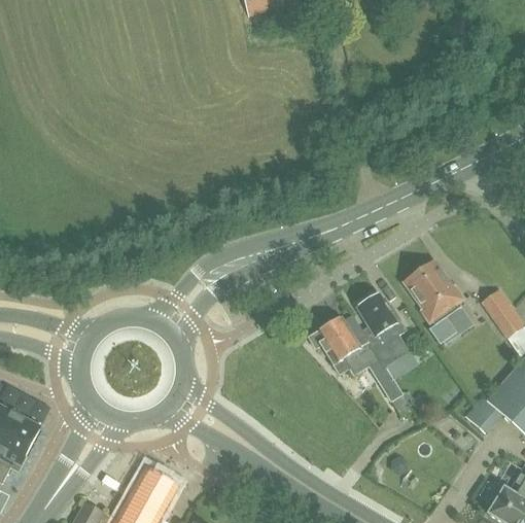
[(243,0),(248,13),(291,1),(291,0),(243,0)]
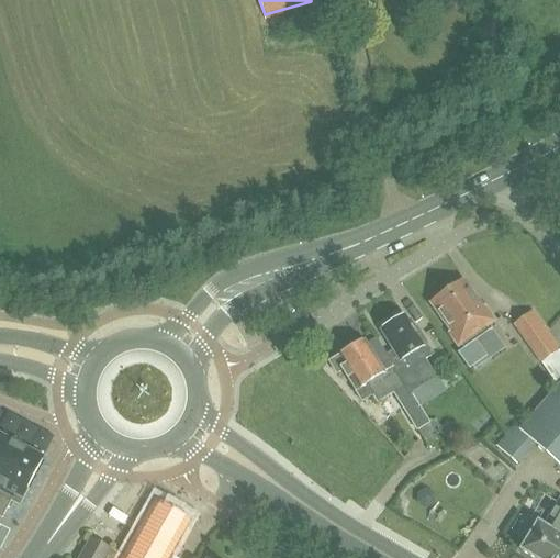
[(461,276),(428,299),(449,328),(447,330),(456,343),(459,341),(461,344),(455,349),(466,365),(483,353),(469,333),(486,321),(479,309),(482,305),(481,303),(461,276)]
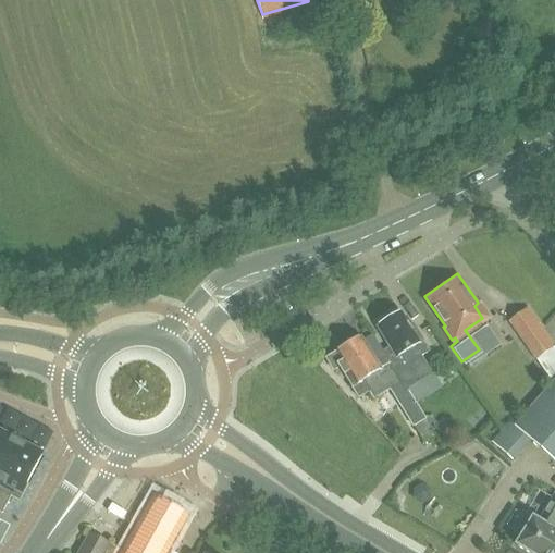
[(534,356),(553,342),(526,305),(507,318),(534,356)]
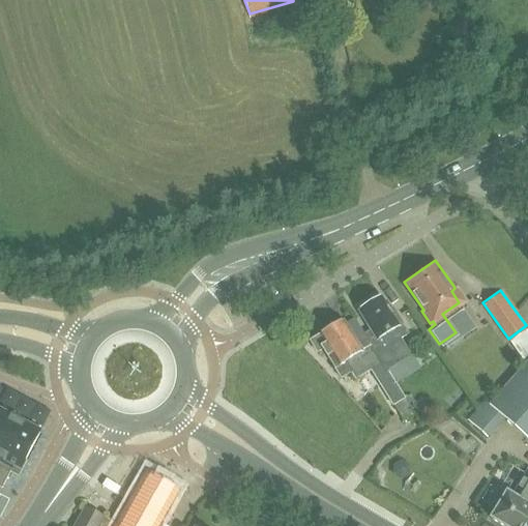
[(369,332),(389,367),(410,353),(399,335),(403,332),(397,323),(402,321),(391,304),(387,307),(380,294),(357,308),(372,330),(369,332)]
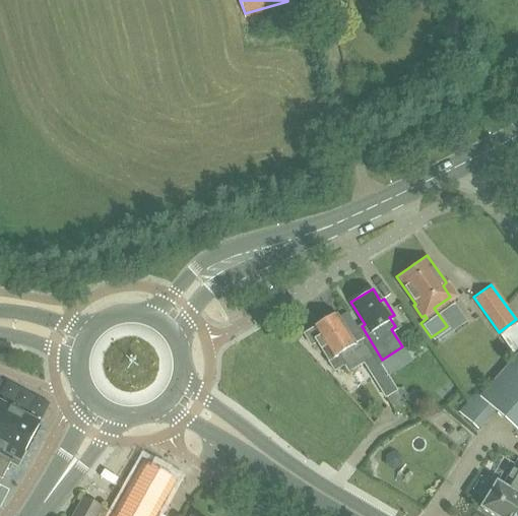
[(337,315),(335,312),(303,331),(310,341),(315,338),(327,358),(333,368),(342,362),(347,370),(363,360),(385,395),(394,410),(405,403),(396,388),(379,362),(382,360),(362,326),(358,328),(346,309),(337,315)]
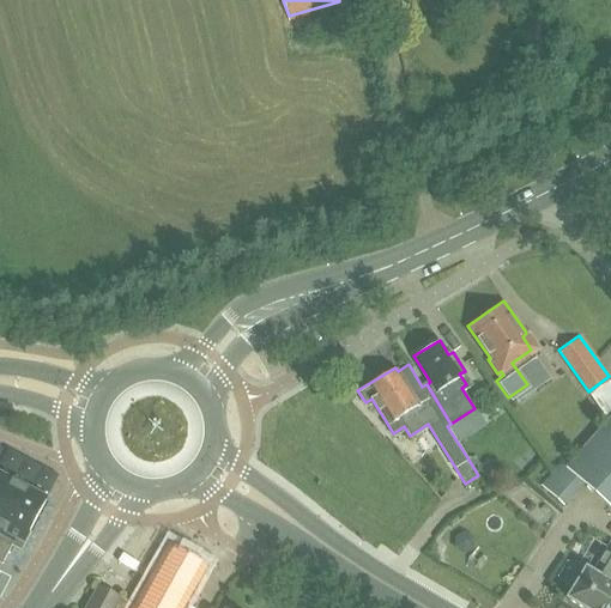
[(610,504),(610,413),(567,464),(561,460),(540,482),(562,500),(582,479),(610,504)]
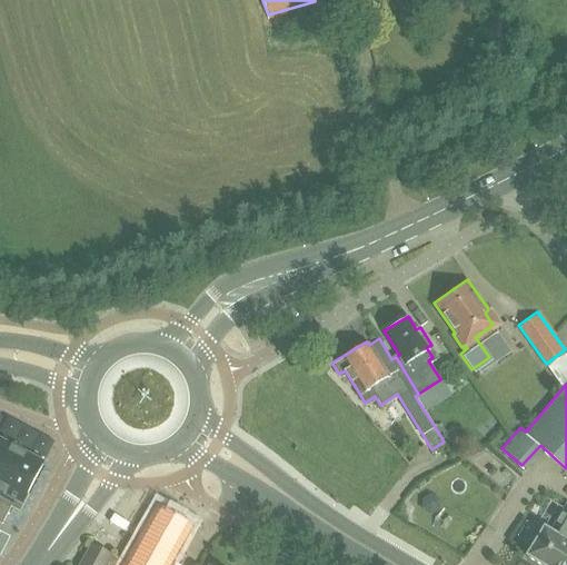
[(0,521),(1,522),(13,497),(21,501),(42,459),(0,437),(0,521)]
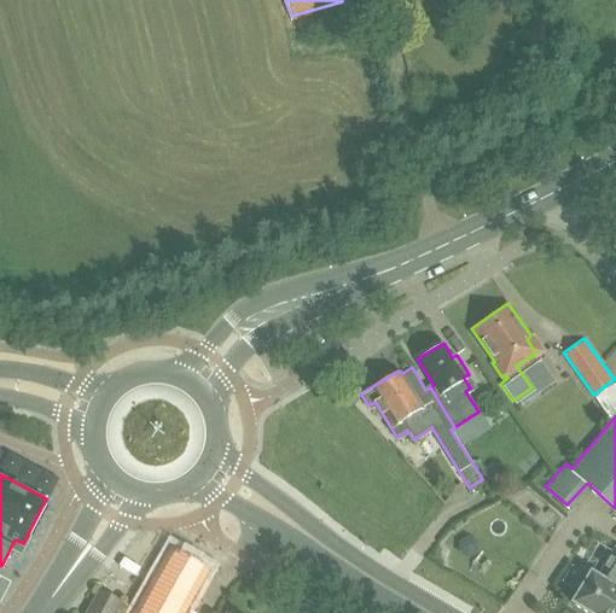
[(615,612),(615,543),(598,571),(615,579),(615,612)]
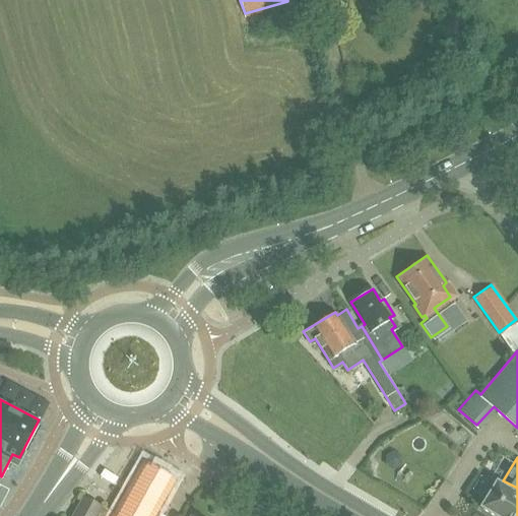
[(151,515),(174,477),(141,460),(112,512),(101,505),(82,495),(70,515),(151,515)]
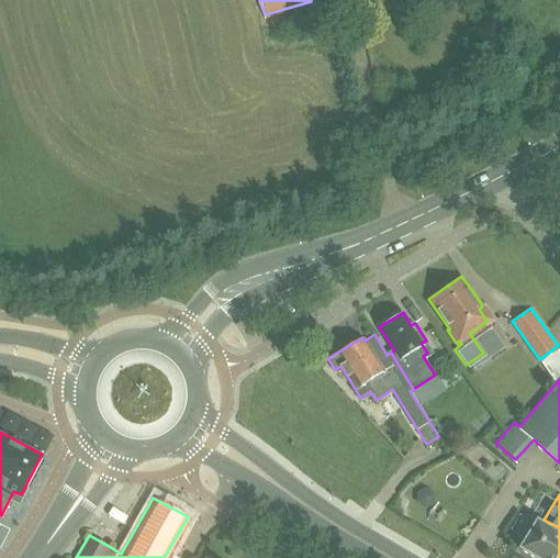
[(518,546),(537,557),(559,557),(559,527),(544,520),(542,522),(536,519),(518,546)]
